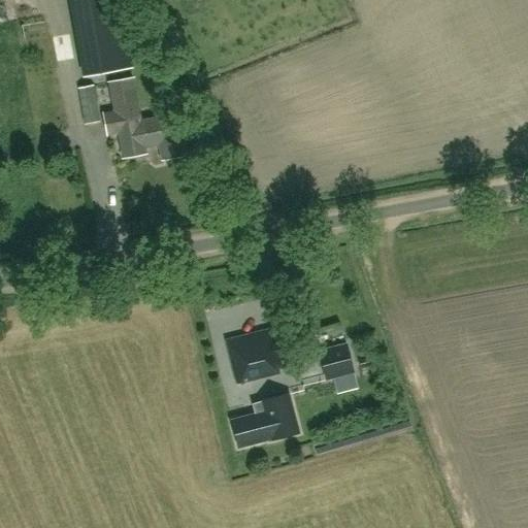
[(76,0),(91,74),(111,71),(131,67),(119,0),(76,0)]
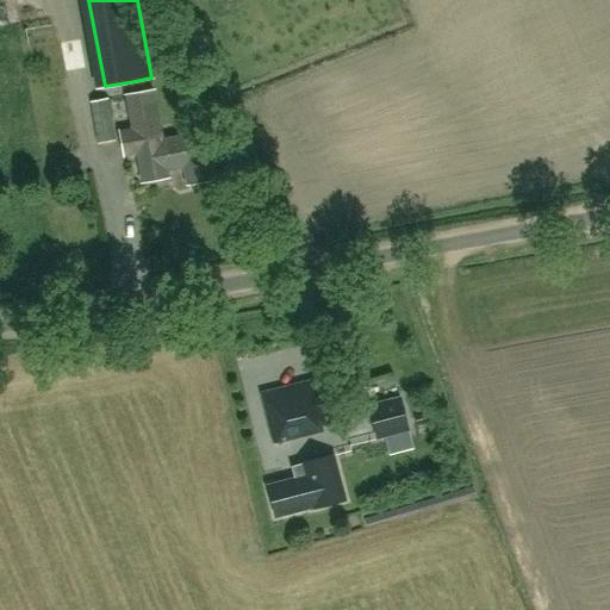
[(187,185),(215,181),(205,134),(162,141),(153,91),(126,95),(132,129),(120,131),(125,155),(137,153),(142,184),(168,179),(167,170),(185,167),(187,185)]
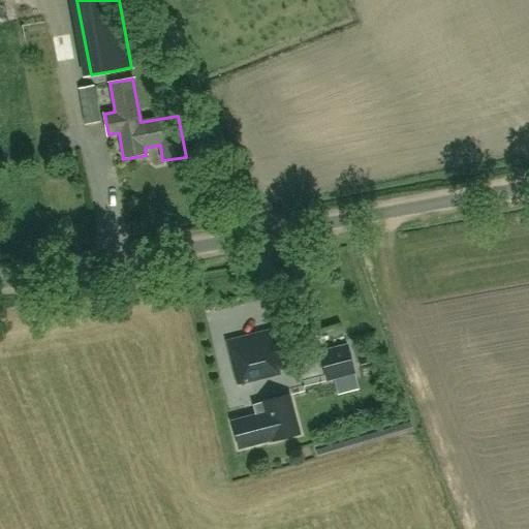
[(84,124),(100,122),(94,85),(78,87),(84,124)]
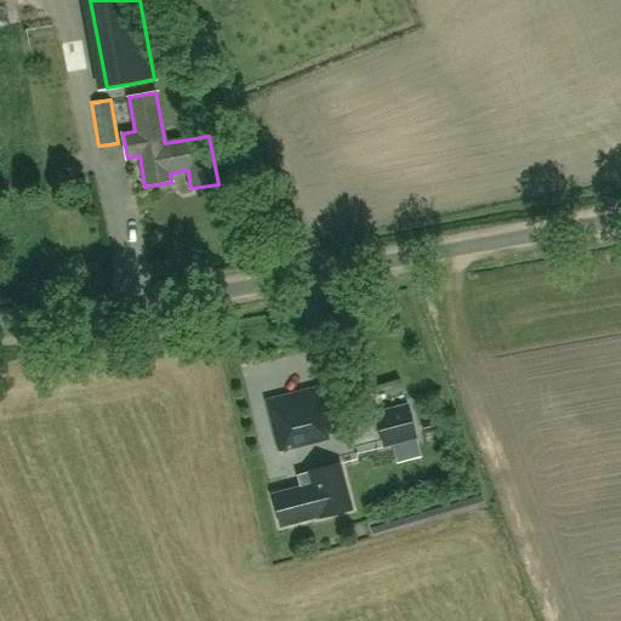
[(7,224),(0,234),(0,240),(10,248),(21,233),(7,224)]
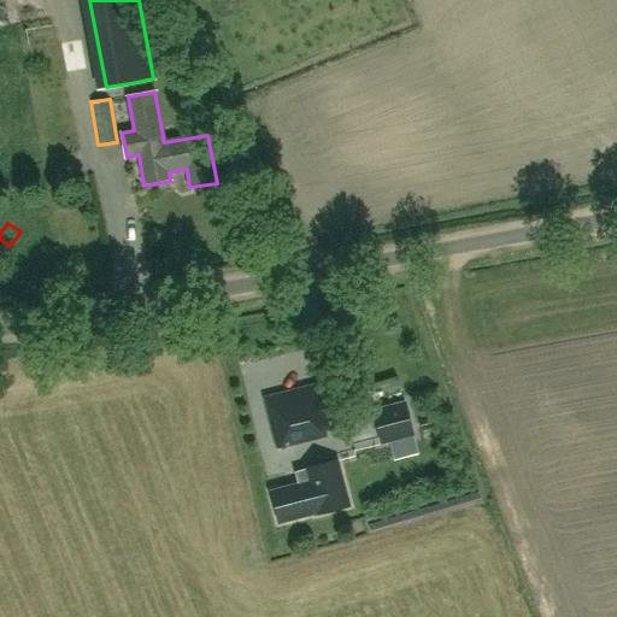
[(317,385),(263,398),(276,448),(330,435),(317,385)]
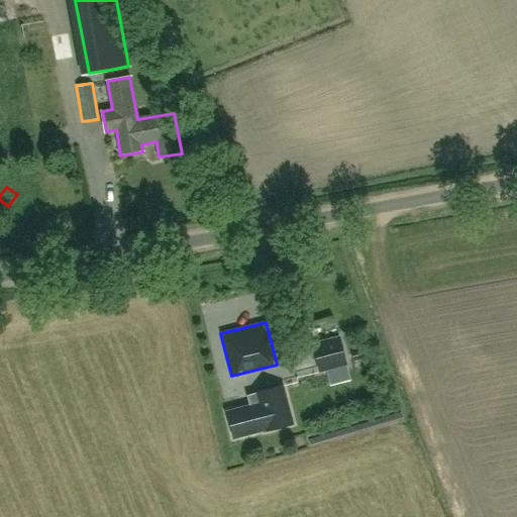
[(347,336),(319,343),(326,371),(353,365),(347,336)]
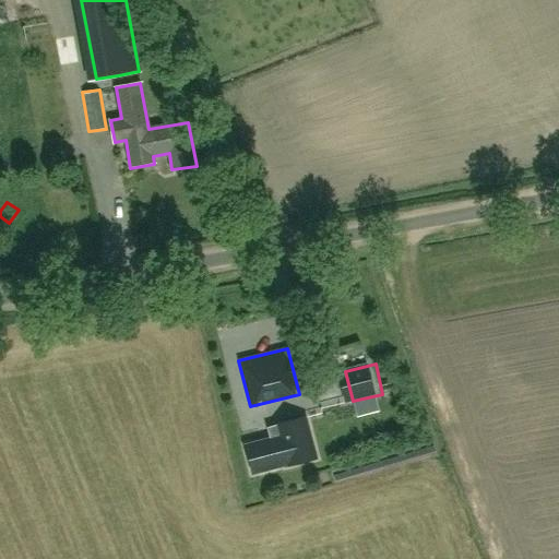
[(328,414),(332,432),(376,421),(370,403),(328,414)]
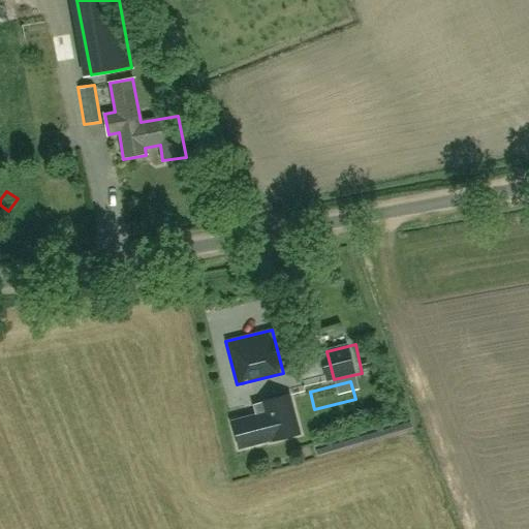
[(258,403),(261,413),(231,422),(239,447),(270,439),(270,441),(299,433),(288,395),(258,403)]
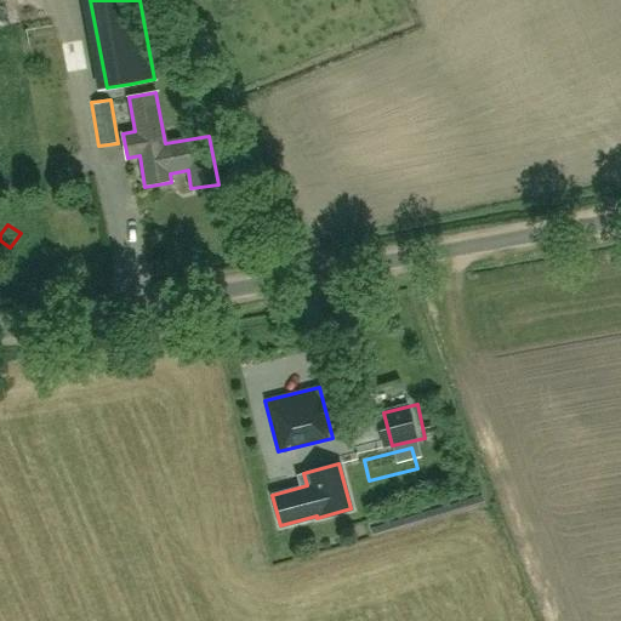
[(298,473),(266,477),(267,488),(300,484),(298,473)]
